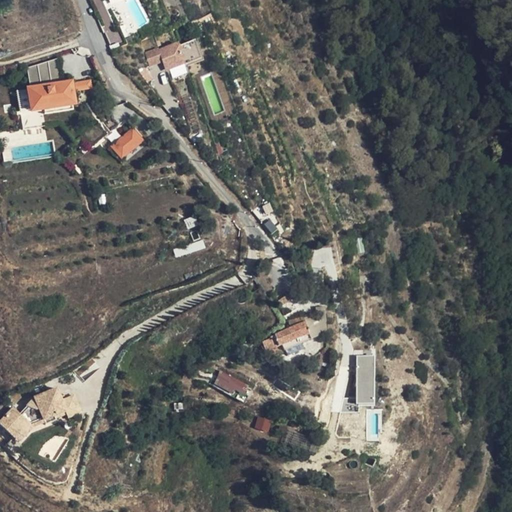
[(199,57),(165,69),(167,73),(205,59),(197,39),(194,41),(199,57)]
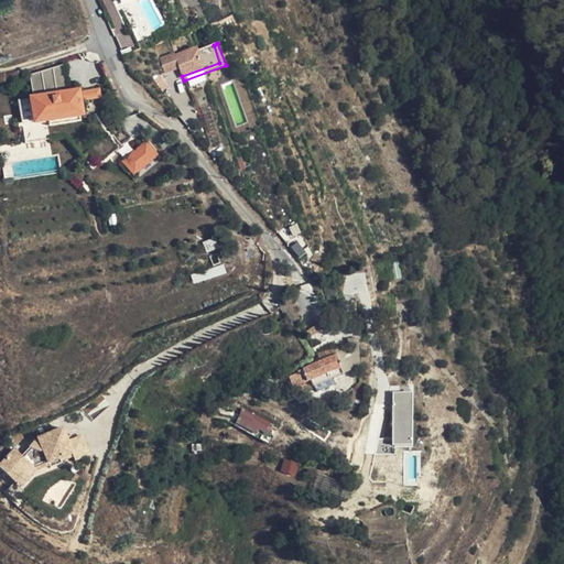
[(175,54),(161,58),(165,73),(180,68),(182,76),(219,63),(214,45),(176,57),(175,54)]
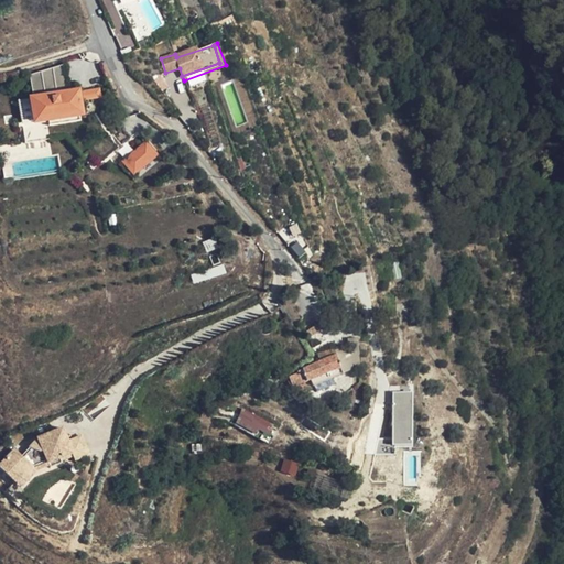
[(101,87),(87,88),(88,99),(102,98),(101,87)]
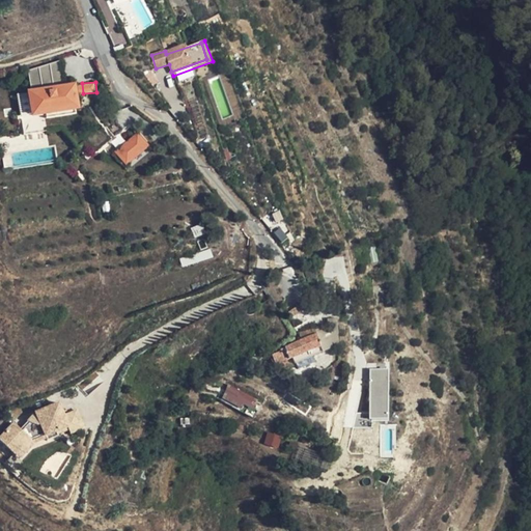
[(65,88),(39,93),(40,104),(54,101),(56,112),(78,109),(76,95),(66,96),(65,88)]
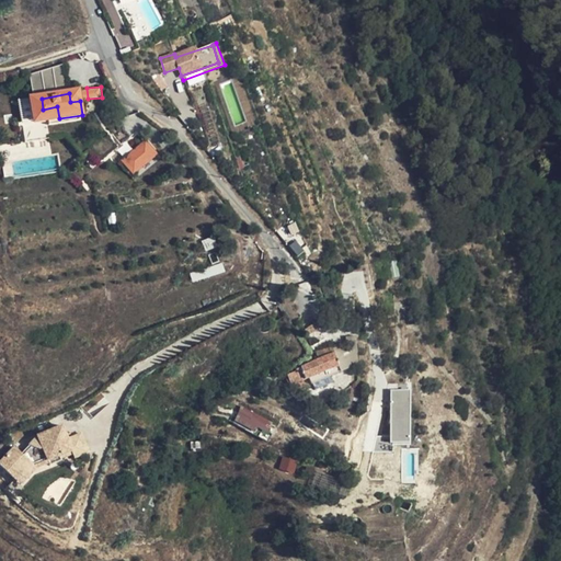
[(41,95),(32,96),(34,111),(43,110),(42,99),(41,95)]
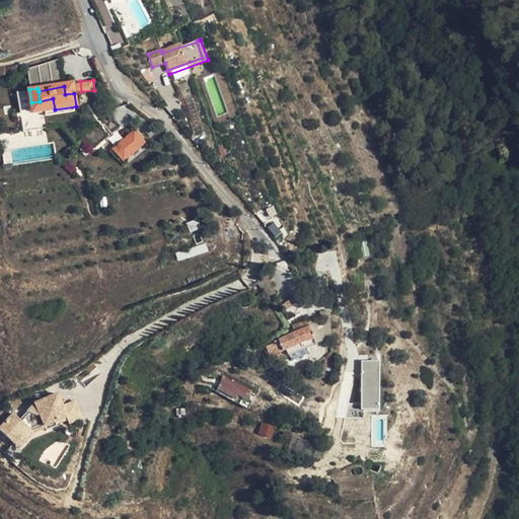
[(120,122),(84,137),(88,146),(89,146),(124,132),(120,122)]
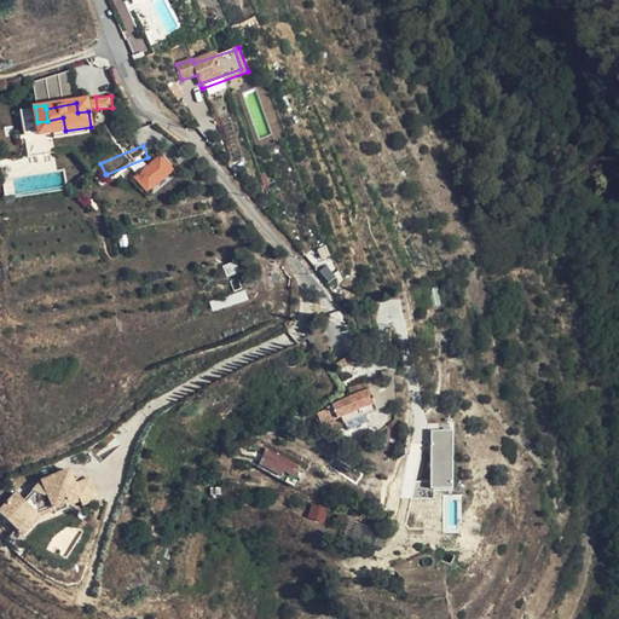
[(96,152),(79,160),(88,169),(100,163),(96,152)]
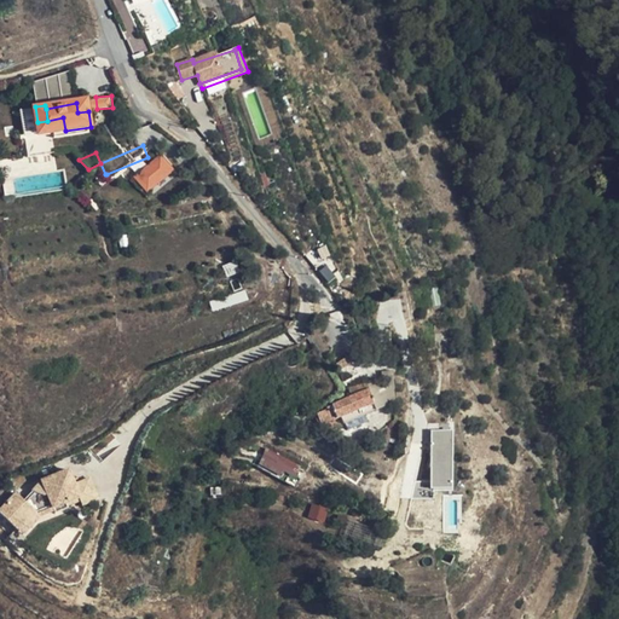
[(166,189),(158,165),(152,167),(137,171),(139,179),(133,180),(138,196),(166,189)]
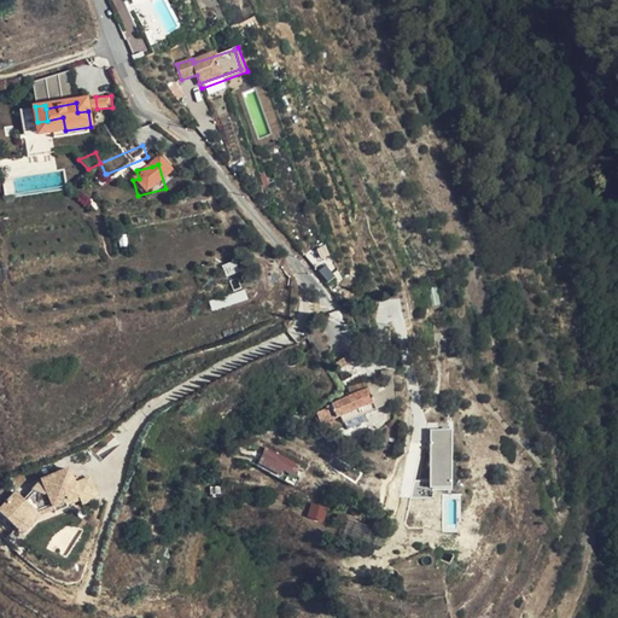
[(192,197),(191,190),(176,193),(178,200),(192,197)]
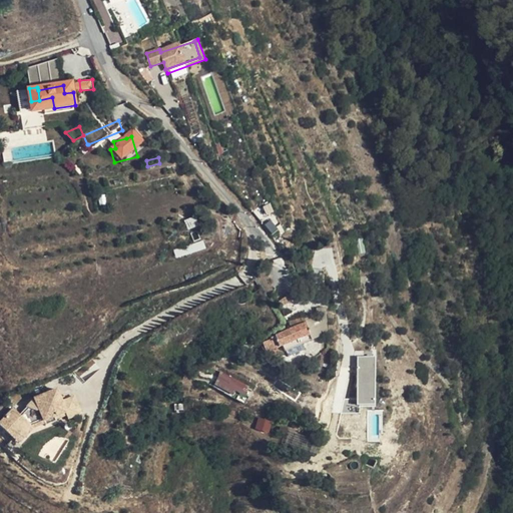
[(273,220),(267,223),(273,234),(279,230),(273,220)]
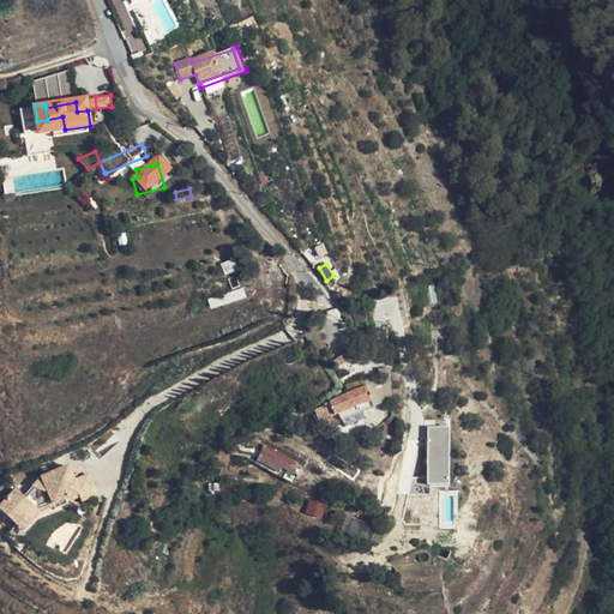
[(333,360),(337,366),(350,360),(347,353),(333,360)]
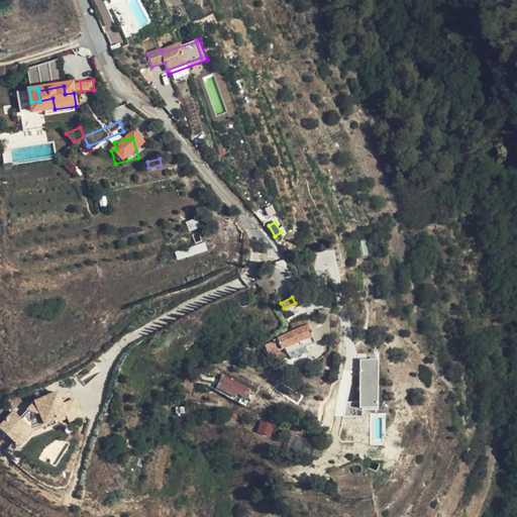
[(270,341),(271,343),(275,352),(283,349),(311,338),(304,321),(290,327),(292,333),(270,341)]
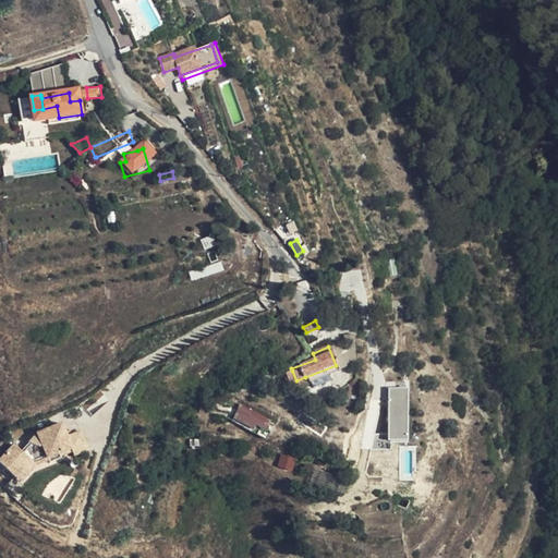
[(336,365),(305,377),(307,383),(338,371),(336,365)]
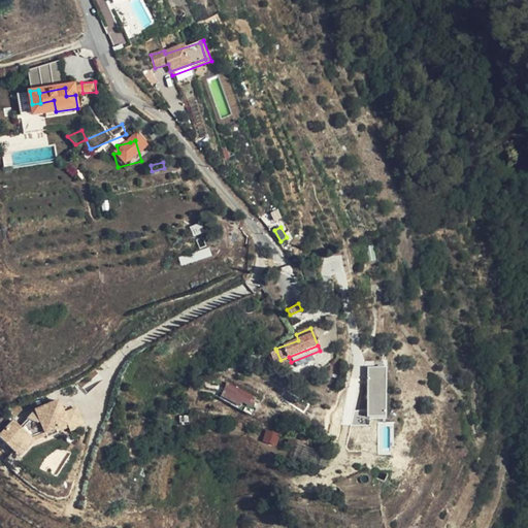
[(281,360),(276,351),(269,354),(272,363),(281,360)]
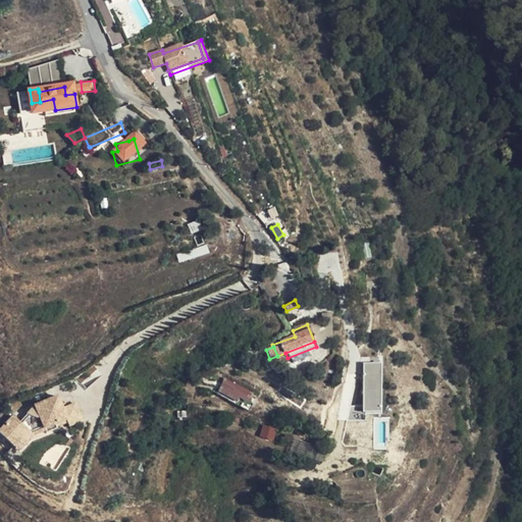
[(383,412),(381,362),(362,363),(364,413),(383,412)]
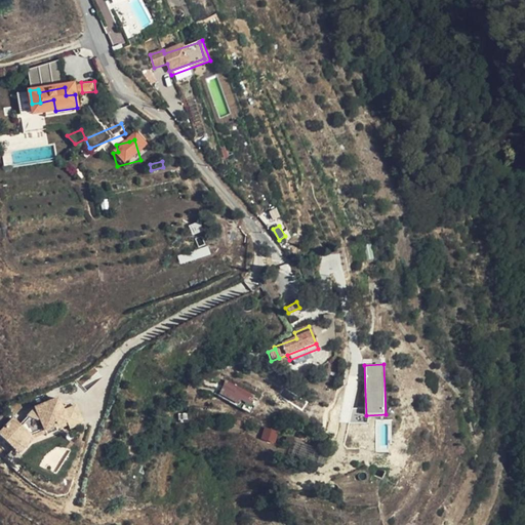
[(219,393),(249,408),(256,394),(227,379),(219,393)]
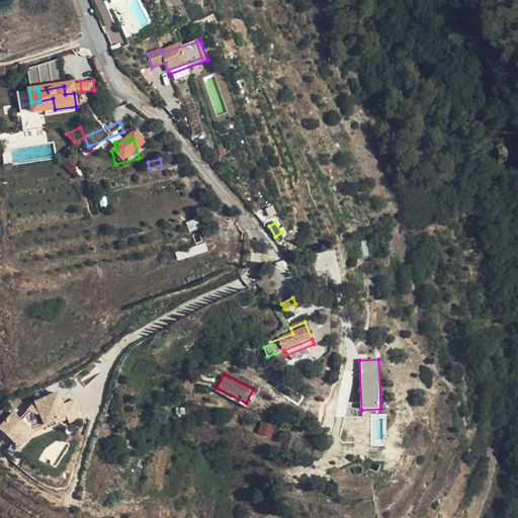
[(11,444),(84,419),(77,399),(64,403),(61,394),(15,410),(17,416),(2,421),(11,444)]
